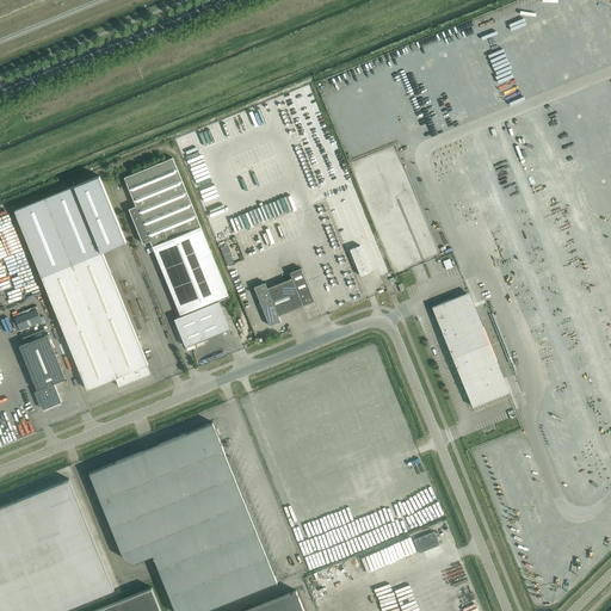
[(229,295),(172,158),(124,177),(136,205),(129,209),(143,244),(150,240),(180,315),(180,316),(229,296),(229,295)]
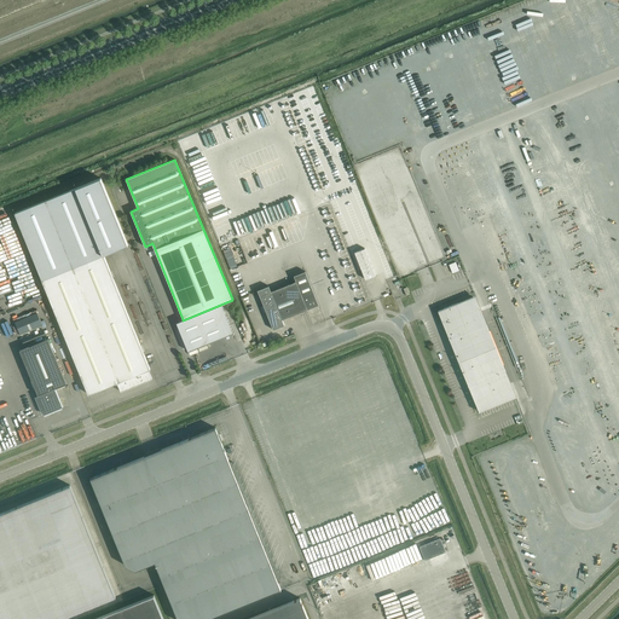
[(150,369),(104,255),(128,244),(100,178),(15,213),(42,279),(75,360),(88,394),(117,382),(121,392),(152,379),(149,370),(150,369)]
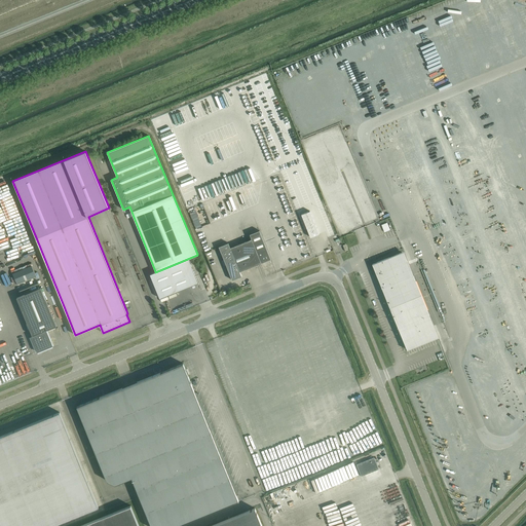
[(301,214),(310,237),(318,233),(310,211),(301,214)]
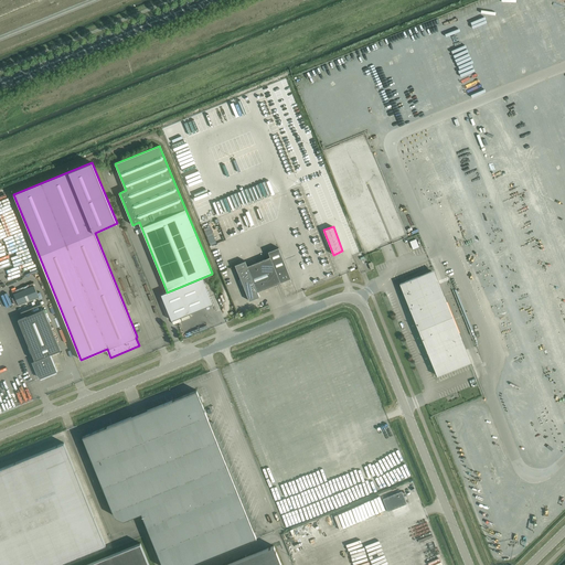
[(291,278),(278,247),(268,252),(270,257),(247,266),(245,260),(235,265),(249,300),(259,297),(257,291),(291,278)]
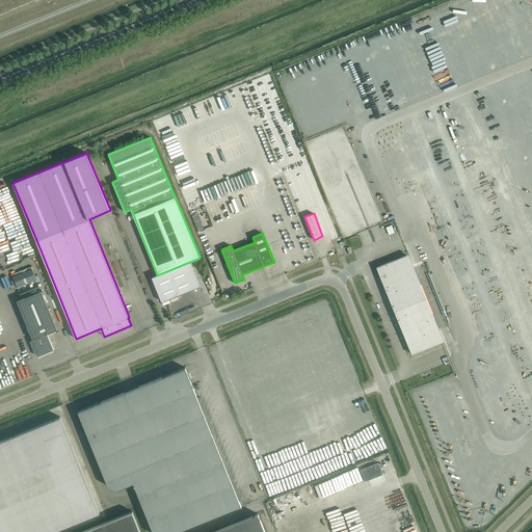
[(379,266),(376,267),(410,350),(411,353),(415,352),(442,342),(440,339),(432,319),(414,326),(411,323),(408,324),(394,288),(416,278),(406,255),(379,266)]
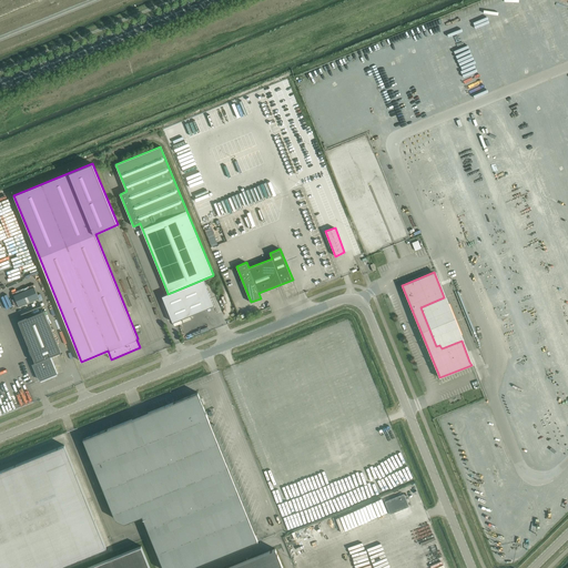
[(39,294),(47,291),(41,277),(33,281),(39,294)]
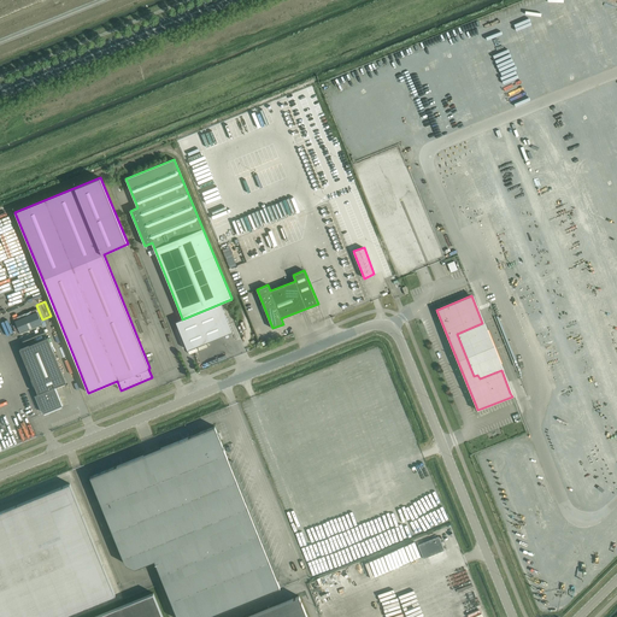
[(211,309),(211,340),(238,330),(227,301),(215,306),(211,309)]
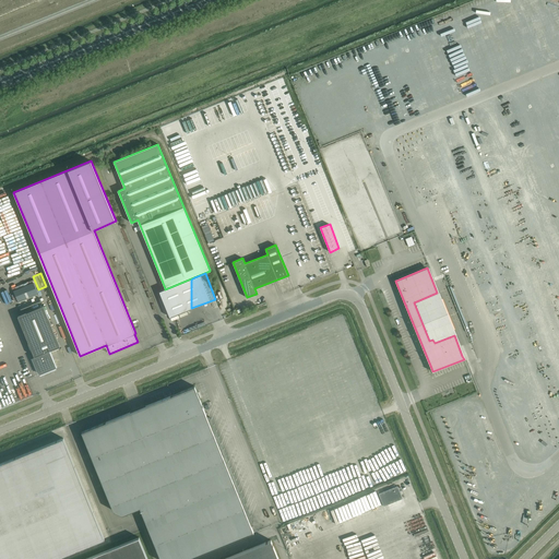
[(34,283),(13,290),(18,301),(38,293),(34,283)]
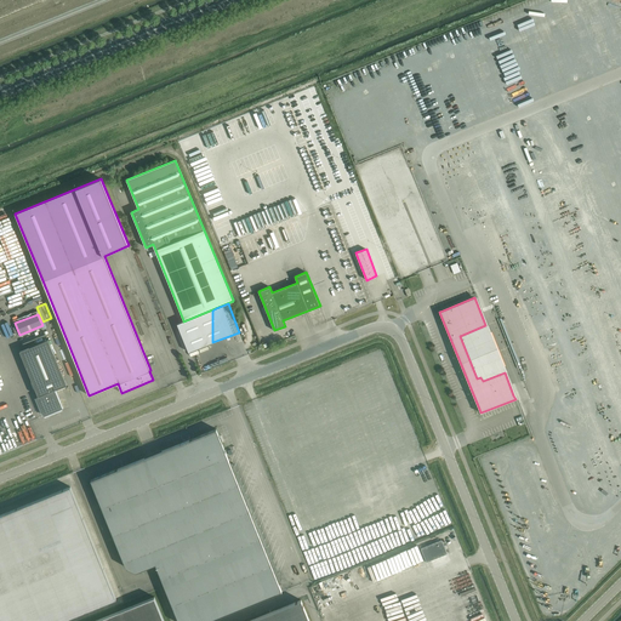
[(505,372),(485,325),(460,336),(477,379),(480,377),(483,381),(505,372)]
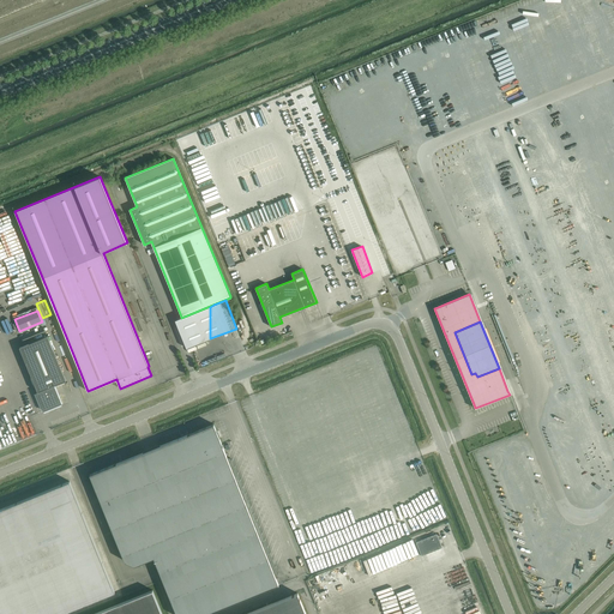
[(55,408),(55,407),(61,403),(54,385),(66,380),(48,336),(19,347),(38,391),(36,392),(43,410),(50,408),(52,409),(55,408)]
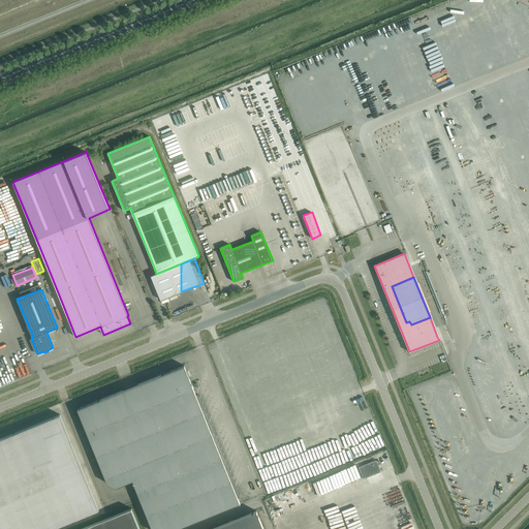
[(230,480),(232,476),(228,474),(230,470),(226,469),(227,465),(224,463),(225,459),(221,458),(223,454),(219,452),(221,447),(217,445),(218,442),(214,440),(216,436),(212,434),(214,430),(210,429),(212,425),(208,423),(209,418),(205,417),(207,413),(203,411),(205,407),(200,405),(203,402),(198,400),(199,396),(195,394),(184,365),(78,408),(107,483),(116,487),(132,480),(152,528),(176,528),(240,503),(238,498),(240,494),(236,492),(237,488),(234,486),(235,481),(230,480)]
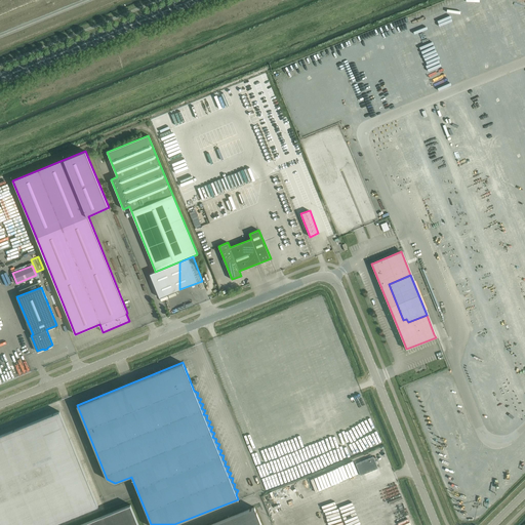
[(0,524),(50,524),(97,506),(59,411),(0,435),(0,524)]
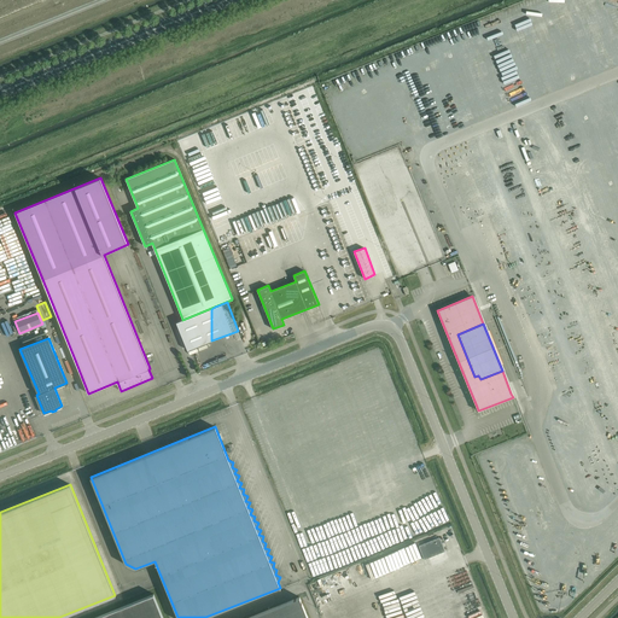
[(444,551),(439,537),(419,546),(424,559),(444,551)]
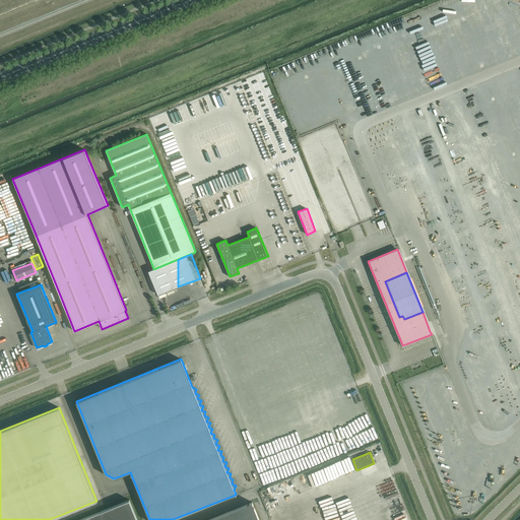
[(315,481),(318,479),(322,485),(326,482),(320,473),(313,478),(315,481)]
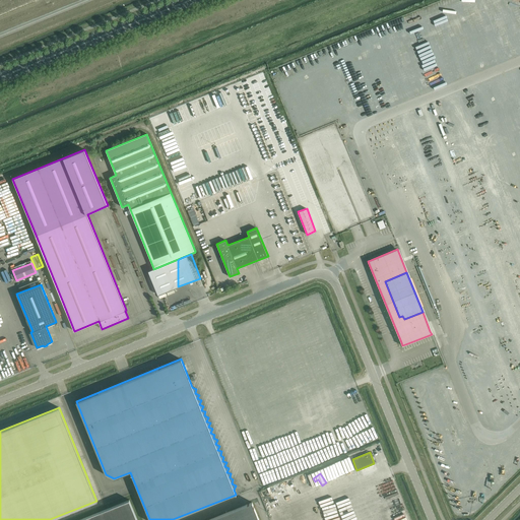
[(137,519),(129,500),(78,519),(137,519)]
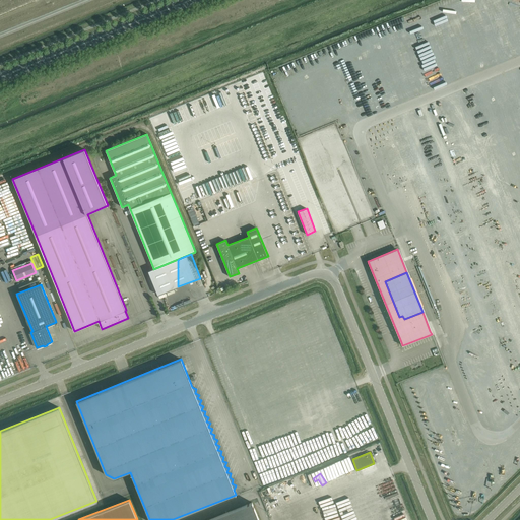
[(259,519),(252,502),(207,519),(259,519)]
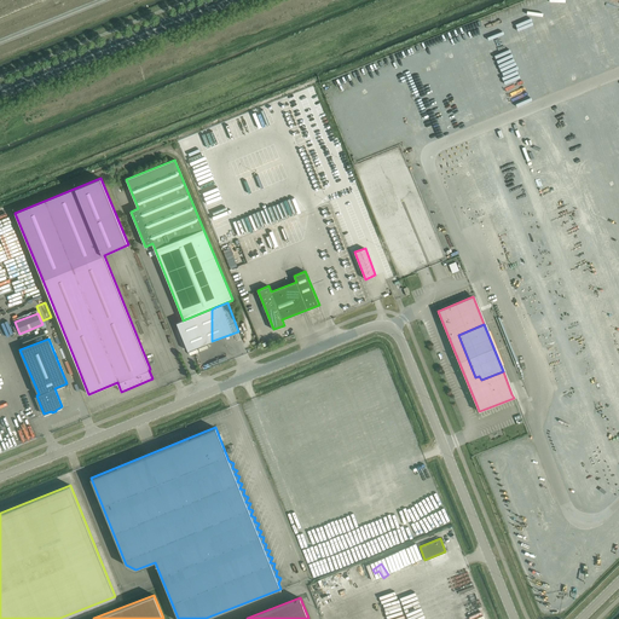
[(333,611),(330,611),(329,606),(323,608),(325,614),(330,613),(331,615),(335,614),(333,611)]
